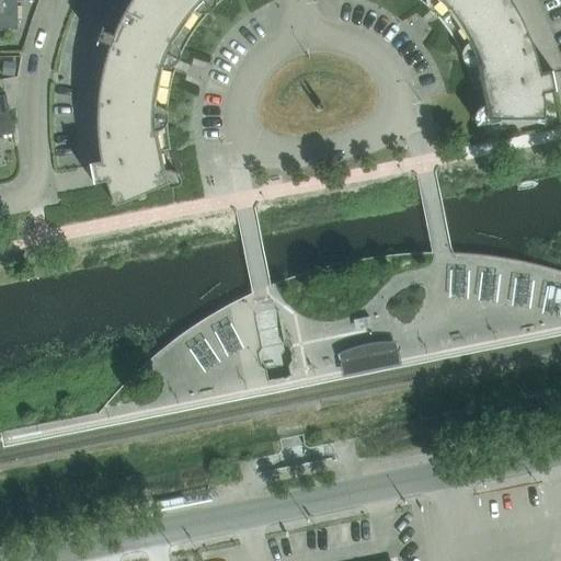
[(0,0),(0,30),(18,30),(16,0),(0,0)]
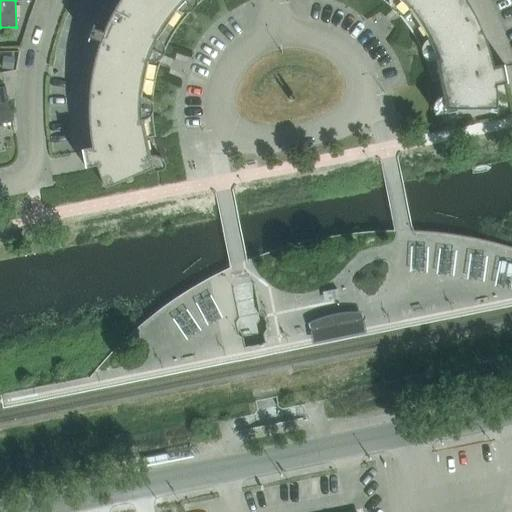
[(160,60),(162,55),(164,50),(166,46),(168,42),(171,38),(173,34),(175,30),(178,26),(181,22),(184,19),(187,15),(190,12),(197,5),(200,2),(202,0),(119,0),(116,6),(112,12),(109,19),(106,25),(104,31),(93,27),(94,24),(93,24),(87,40),(88,40),(90,37),(100,41),(98,47),(96,54),(94,60),(93,67),(92,73),(91,80),(90,86),(89,93),(89,100),(89,106),(89,113),(89,120),(89,126),(90,133),(91,140),(92,146),(81,148),(82,151),(85,167),(96,165),(99,174),(105,187),(153,167),(148,155),(146,145),(144,138),(155,136),(154,131),(153,127),(153,122),(152,117),(152,112),(152,107),(152,103),(152,98),(153,93),(153,88),(154,83),(155,79),(156,74),(157,69),(159,65),(160,60)]
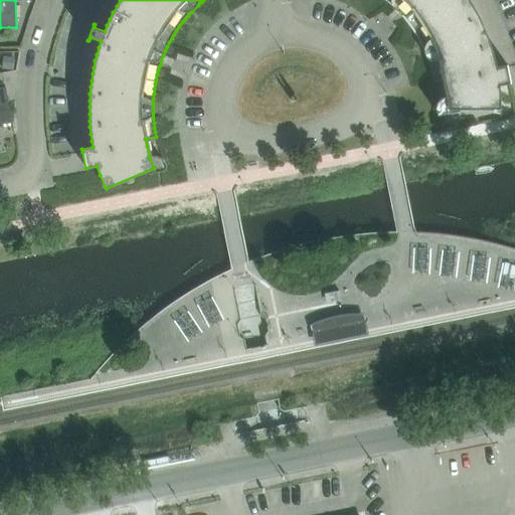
[(398,12),(401,16),(404,20),(407,24),(410,28),(413,32),(415,36),(418,40),(420,45),(422,49),(424,53),(426,58),(428,62),(430,67),(431,72),(433,76),(434,81),(444,79),(447,97),(447,109),(500,109),(500,95),(498,86),(510,82),(507,66),(506,64),(495,66),(494,59),(492,52),(490,45),(488,39),(485,32),(482,25),(479,19),(476,13),(473,6),(469,0),(468,0),(384,0),(387,2),(391,5),(394,9),(398,12)]
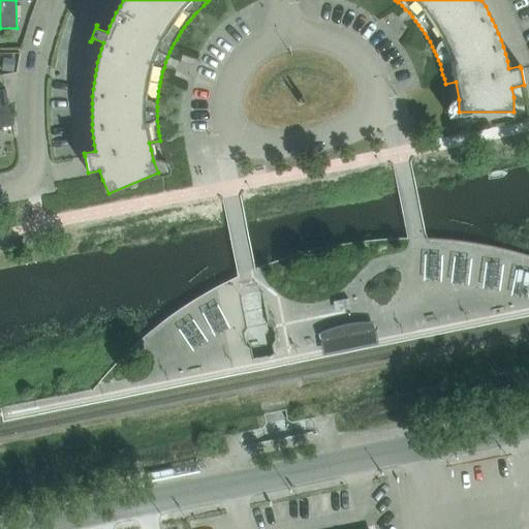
[(3,59),(2,70),(12,71),(13,60),(3,59)]
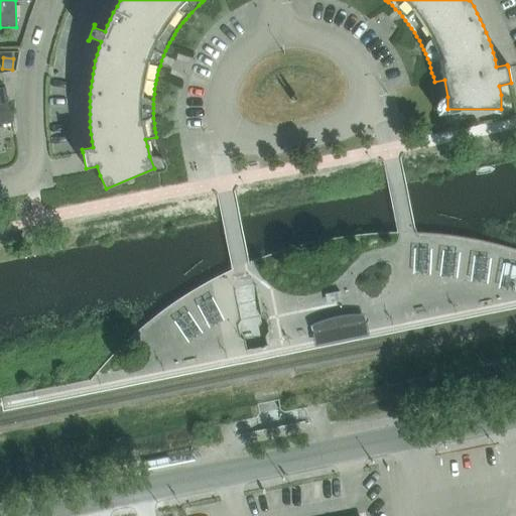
[(0,124),(12,122),(5,88),(0,88),(0,124)]
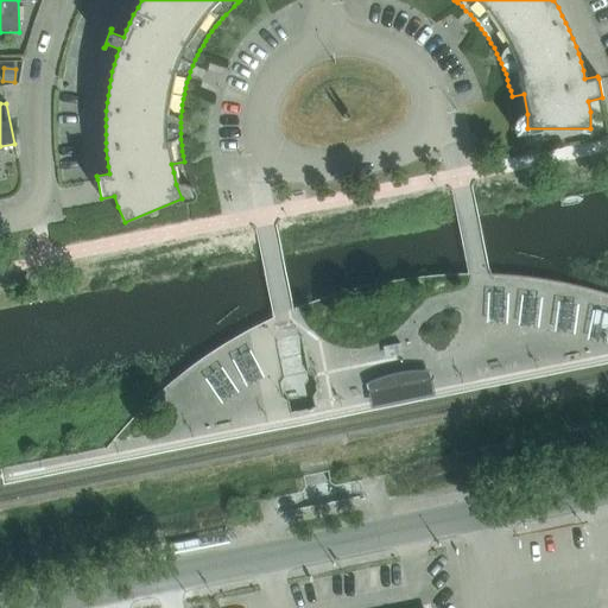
[(369,377),(367,378),(365,379),(366,390),(367,394),(371,412),(435,399),(431,382),(430,377),(429,366),(425,366),(423,366),(420,365),(417,365),(415,365),(412,365),(409,365),(406,365),(404,365),(400,365),(398,366),(396,366),(392,367),(390,367),(387,368),(384,368),(381,369),(379,371),(377,372),(374,373),(372,374),(369,377)]
